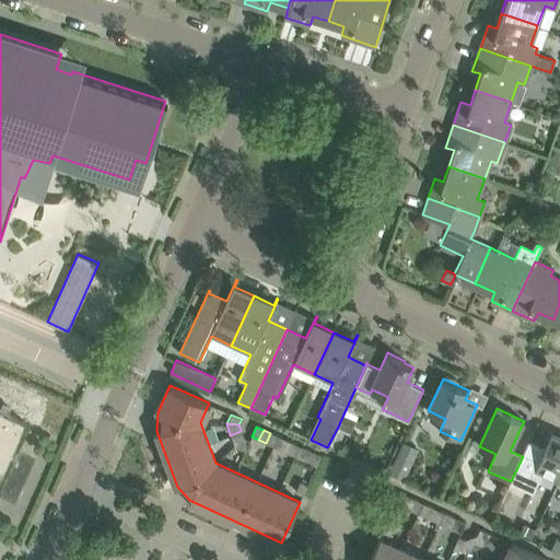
[(243,438),(241,431),(230,435),(233,446),(243,438)]
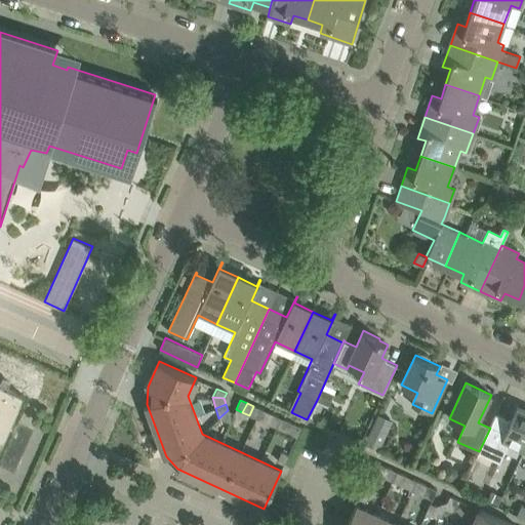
[(253,406),(249,415),(255,418),(260,408),(253,406)]
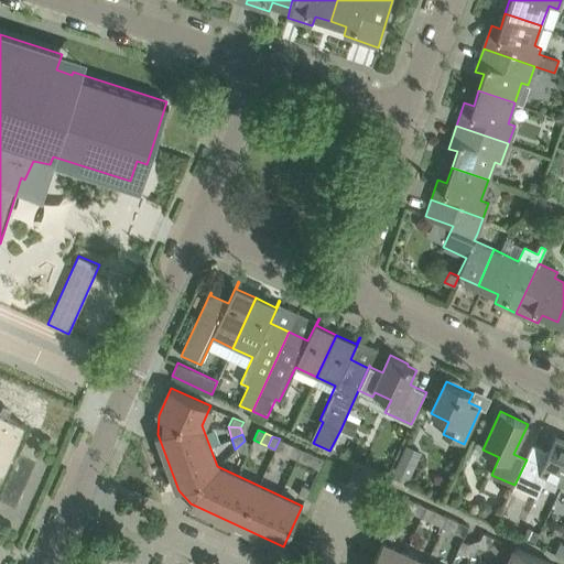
[(562,485),(563,478),(563,440),(556,436),(549,452),(533,444),(525,459),(527,459),(514,485),(537,496),(545,477),(562,485)]
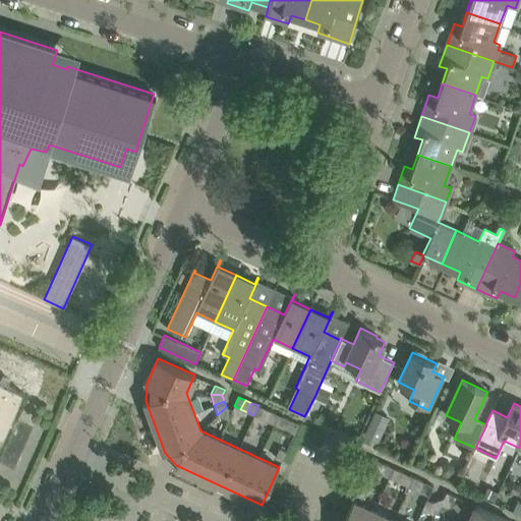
[(258,405),(253,415),(261,418),(265,408),(258,405)]
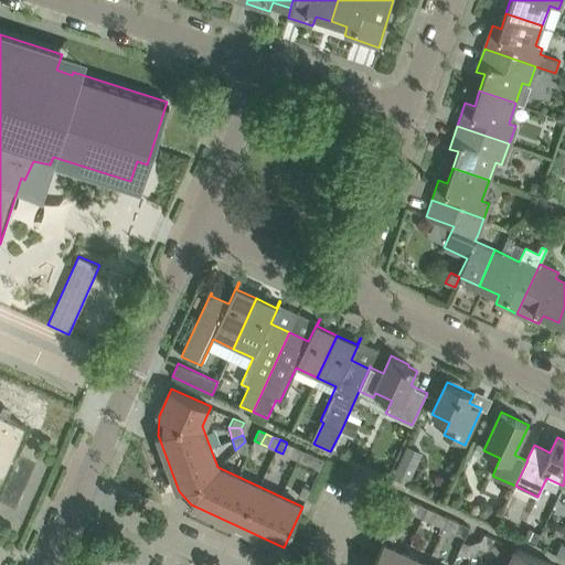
[(252,445),(245,441),(235,450),(247,456),(252,445)]
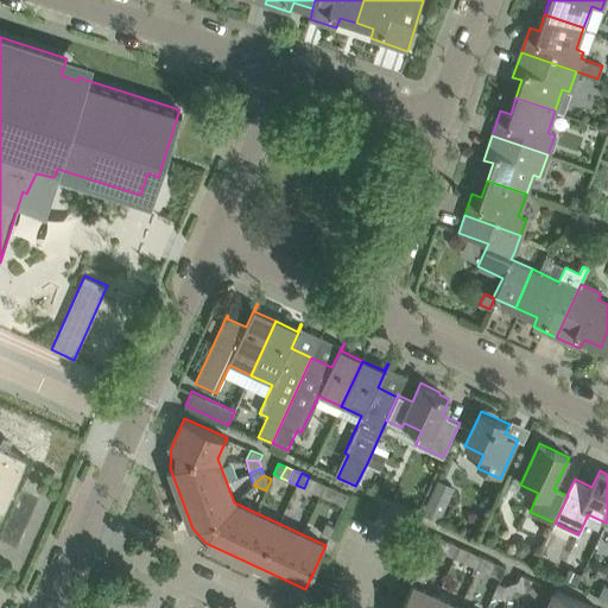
[(309,476),(304,488),(311,492),(317,480),(309,476)]
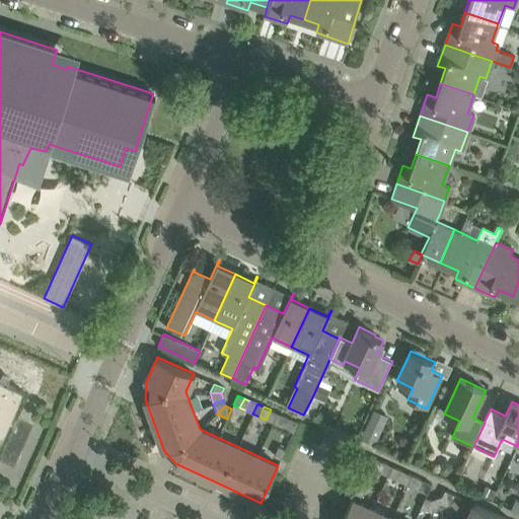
[(271,410),(266,420),(273,423),(277,413),(271,410)]
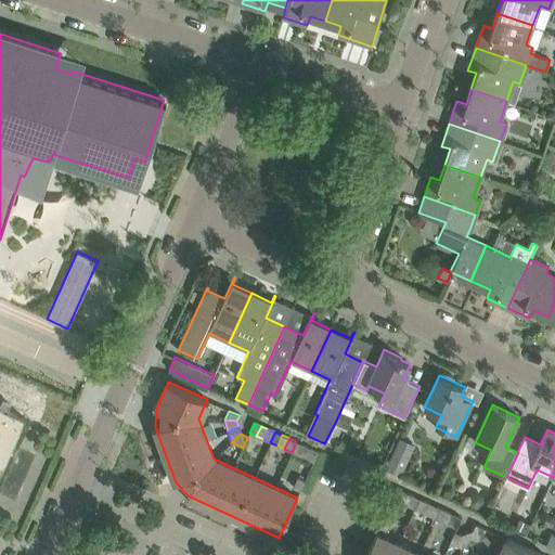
[(296,441),(292,452),(298,455),(302,444),(296,441)]
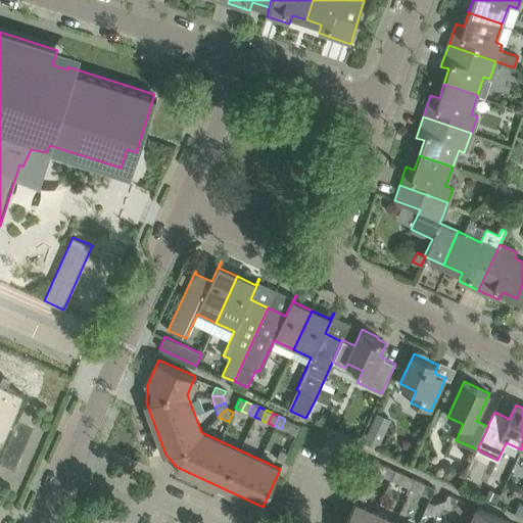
[(376,417),(364,442),(379,449),(390,424),(376,417)]
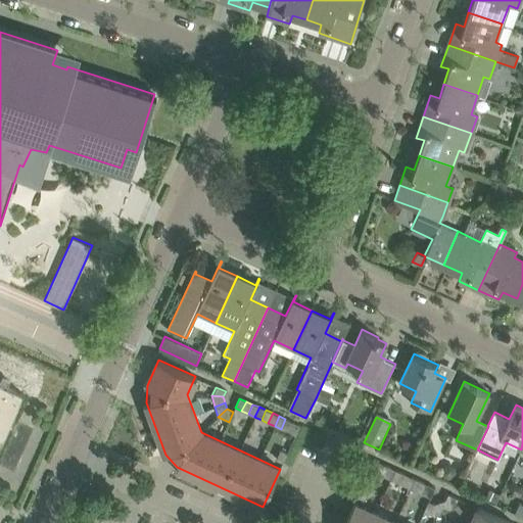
[(285,419),(281,429),(287,432),(292,422),(285,419)]
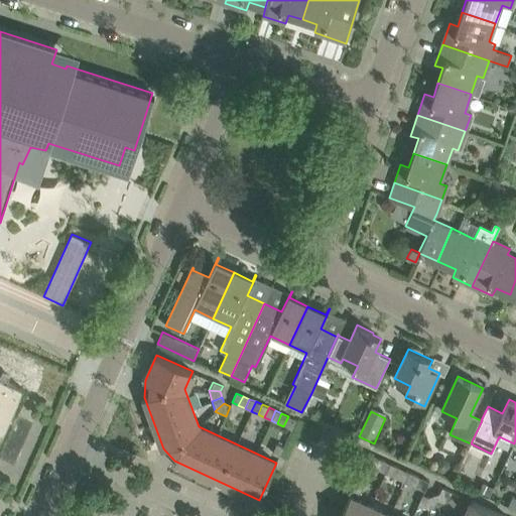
[(288,416),(283,426),(290,429),(294,419),(288,416)]
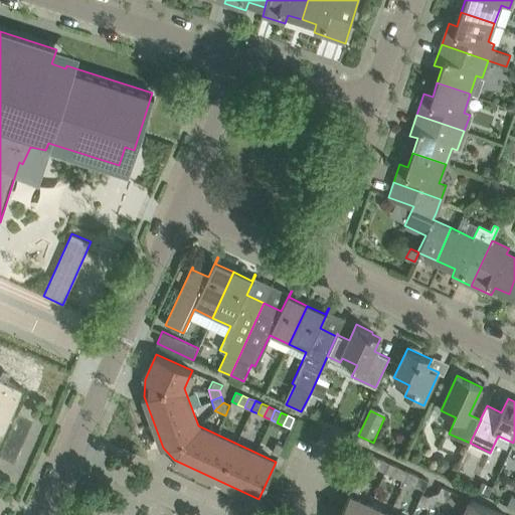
[(278,455),(282,445),(276,442),(271,452),(278,455)]
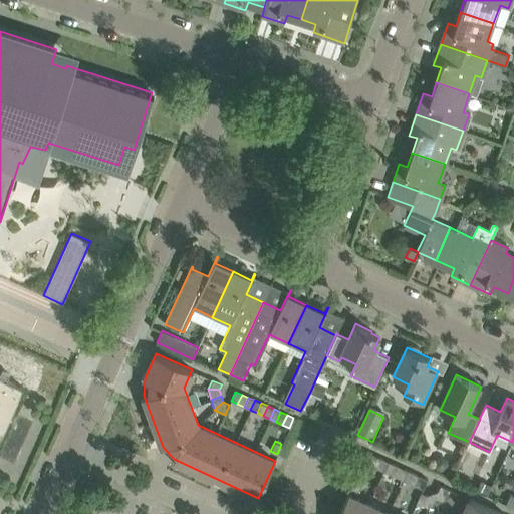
[(370,463),(374,454),(368,451),(364,459),(370,463)]
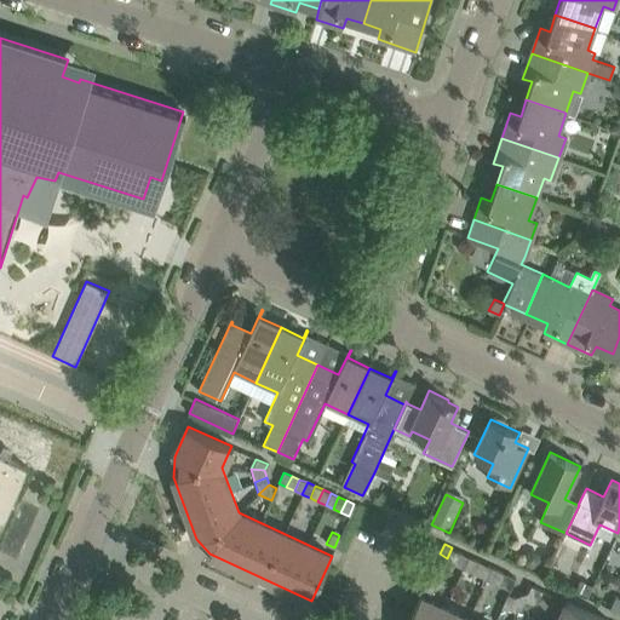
[(454,562),(459,551),(452,547),(447,558),(454,562)]
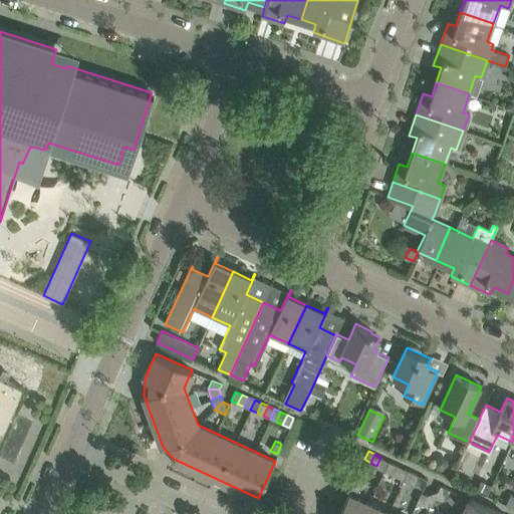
[(383,469),(388,461),(380,457),(376,466),(383,469)]
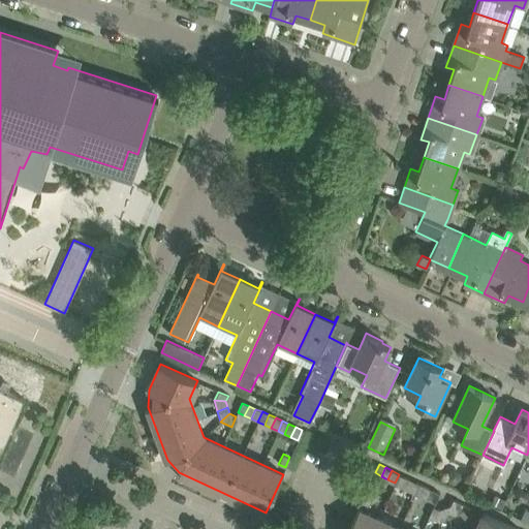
[(401,486),(405,477),(399,474),(395,483),(401,486)]
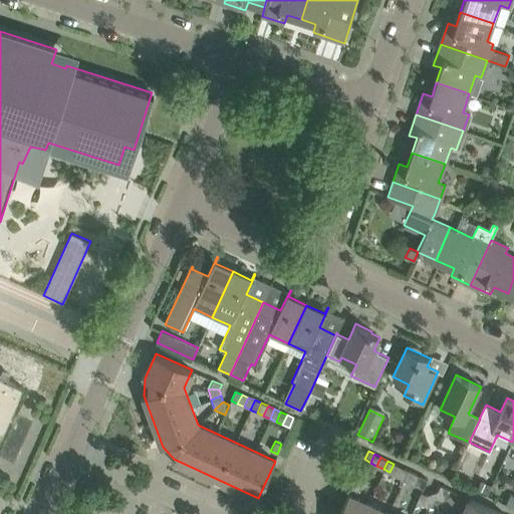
[(397,475),(401,467),(394,464),(390,472),(397,475)]
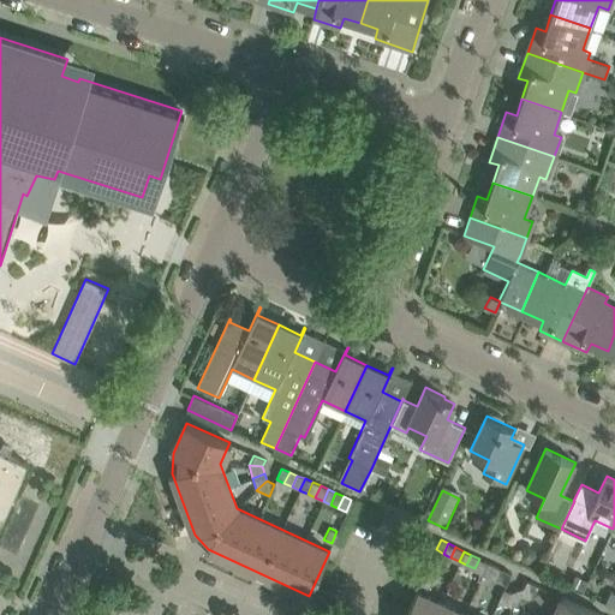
[(482,572),(487,562),(479,559),(475,568),(482,572)]
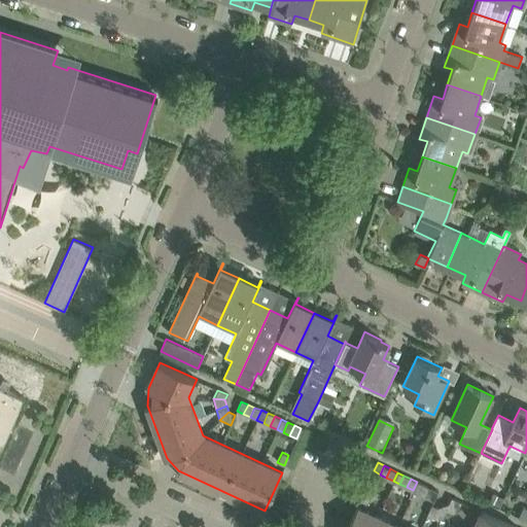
[(420,493),(424,485),(417,482),(413,490),(420,493)]
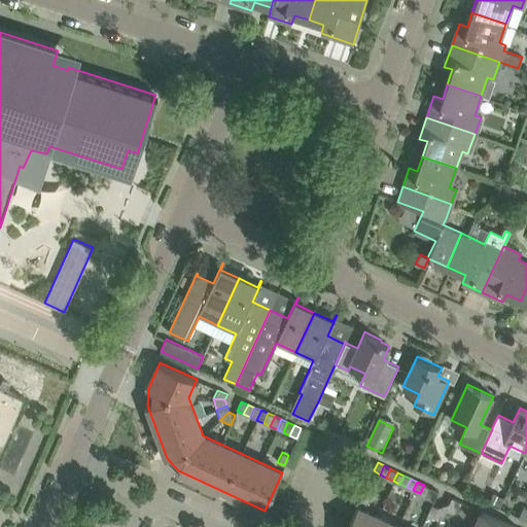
[(426,496),(430,488),(424,485),(420,493),(426,496)]
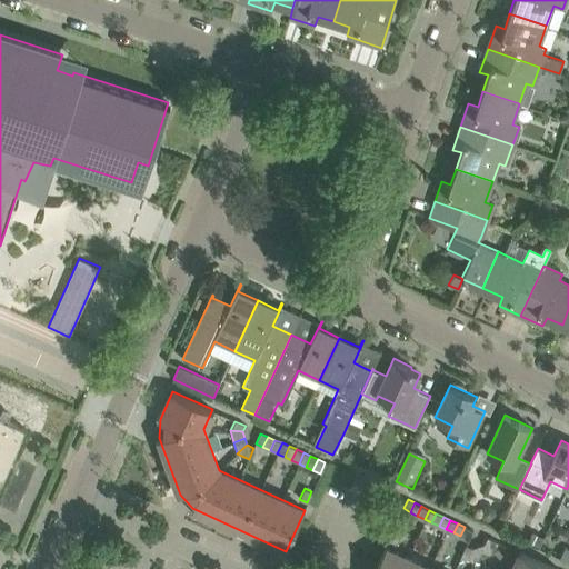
[(467,539),(471,530),(465,527),(460,536),(467,539)]
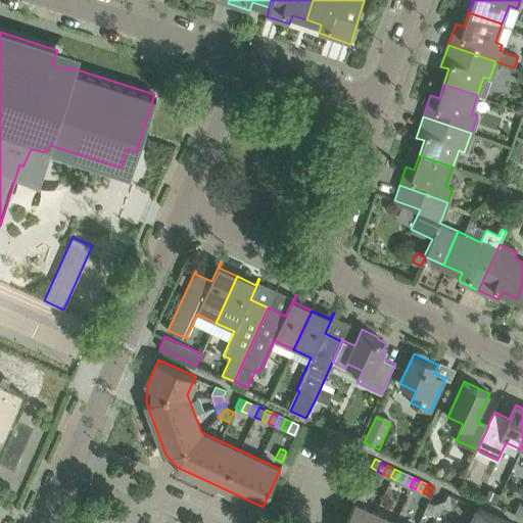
[(369,489),(363,486),(358,495),(365,498),(369,489)]
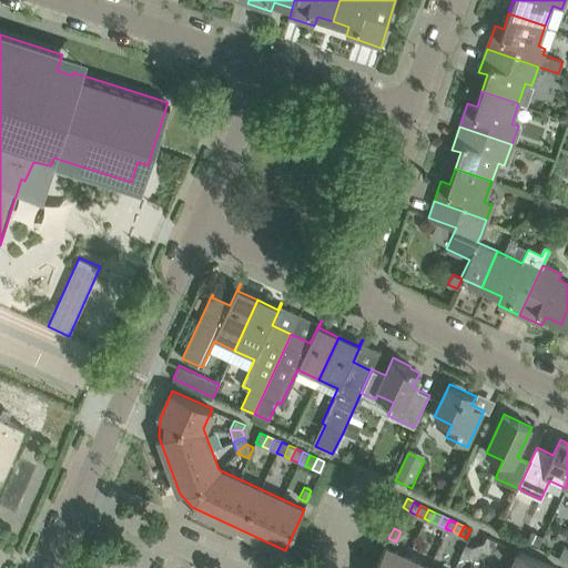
[(531,530),(527,539),(538,545),(543,535),(531,530)]
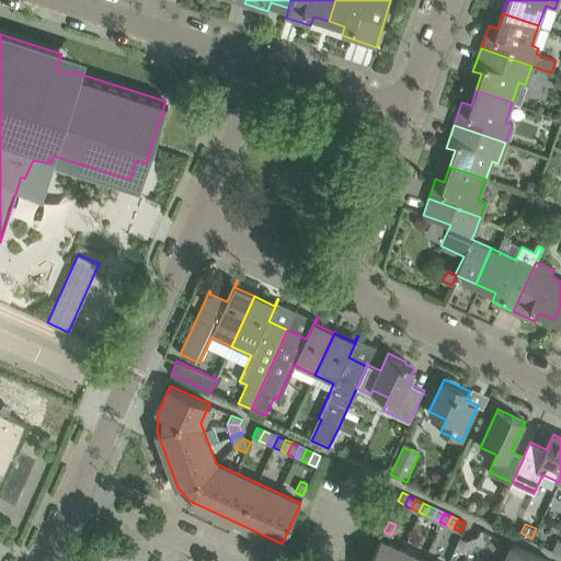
[(485,545),(491,535),(480,529),(478,536),(485,545)]
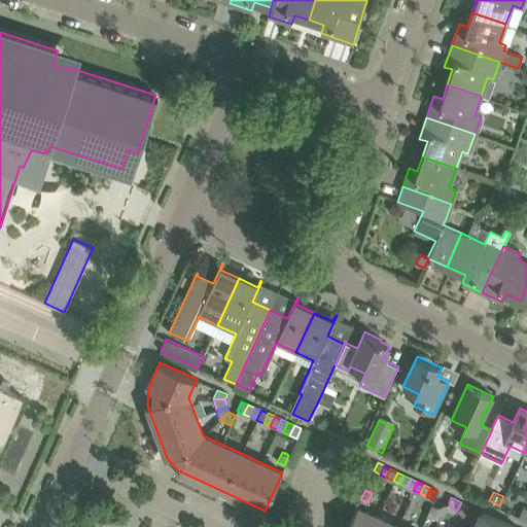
[(456,512),(449,503),(443,505),(447,516),(456,512)]
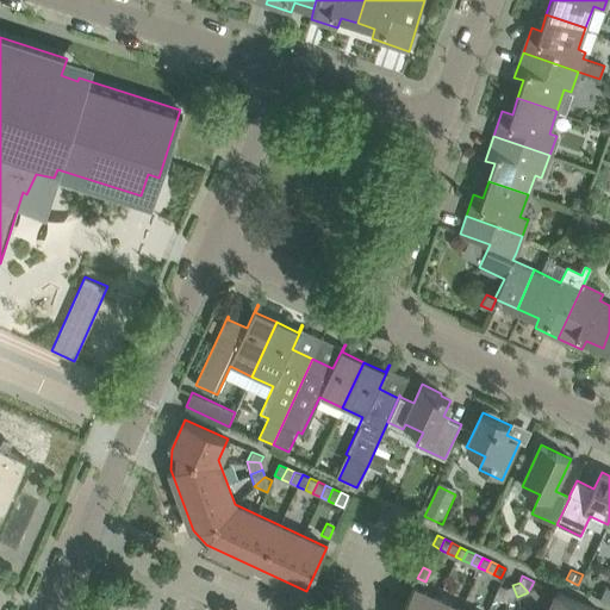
[(505,601),(506,587),(498,584),(492,595),(505,601)]
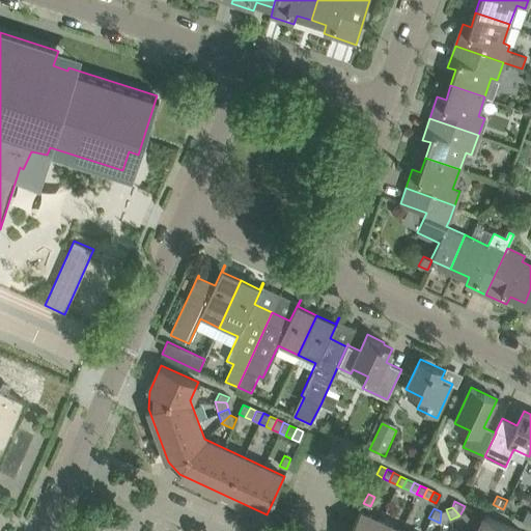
[(450,520),(446,509),(441,511),(440,523),(450,520)]
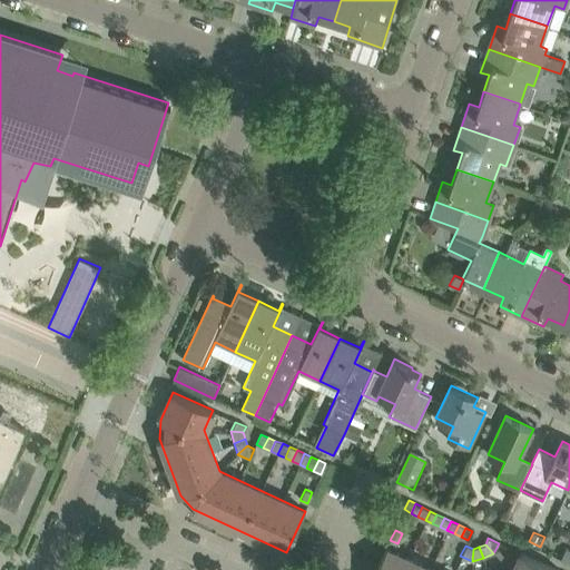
[(558,569),(521,553),(513,569),(433,569),(386,548),(375,569),(558,569)]
